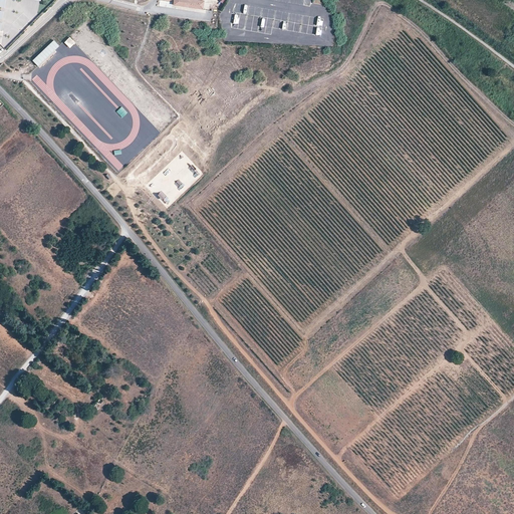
[(246,13),(245,5),(238,6),(239,13),(246,13)]
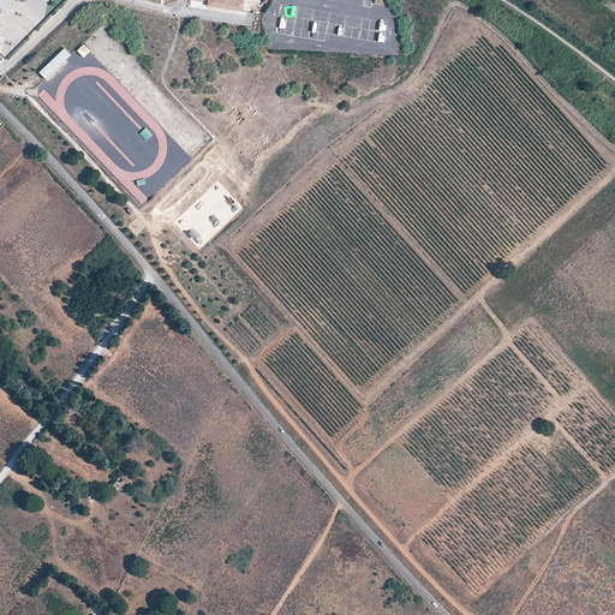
[(90,51),(84,45),(78,51),(84,57),(90,51)]
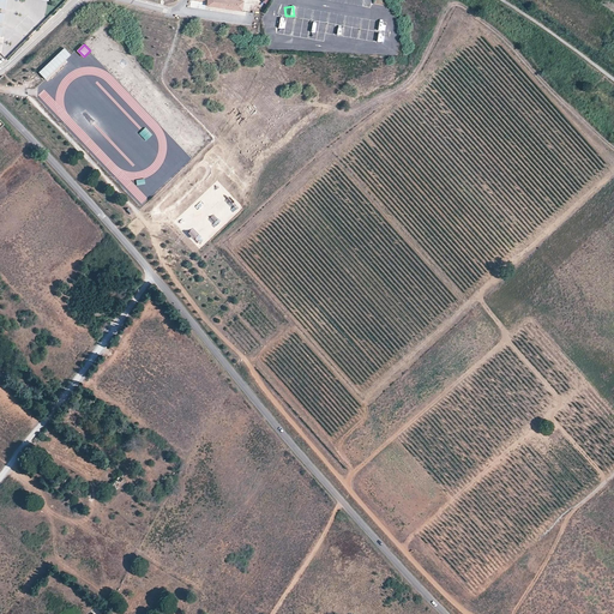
[(71,54),(65,48),(40,72),(46,78),(71,54)]
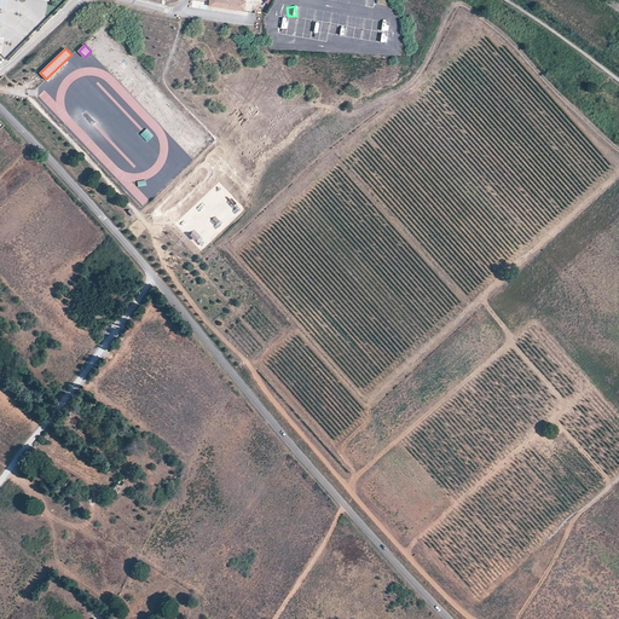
[(148,128),(140,134),(148,143),(155,137),(148,128)]
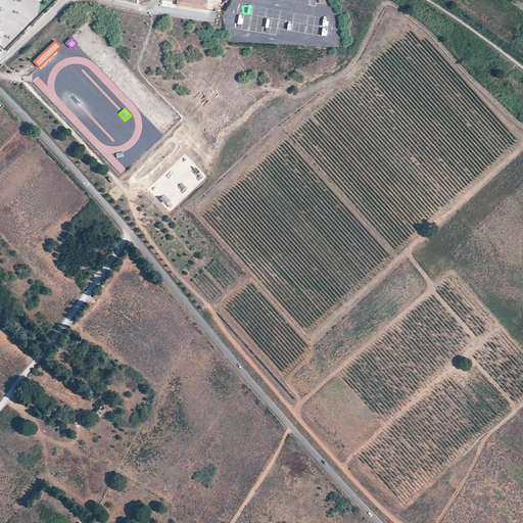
[(182,183),(177,187),(183,193),(188,189),(182,183)]
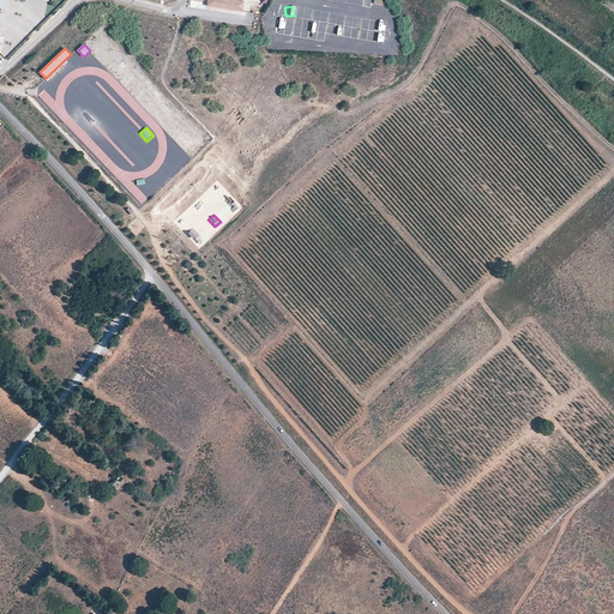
[(188,233),(199,244),(204,239),(193,228),(188,233)]
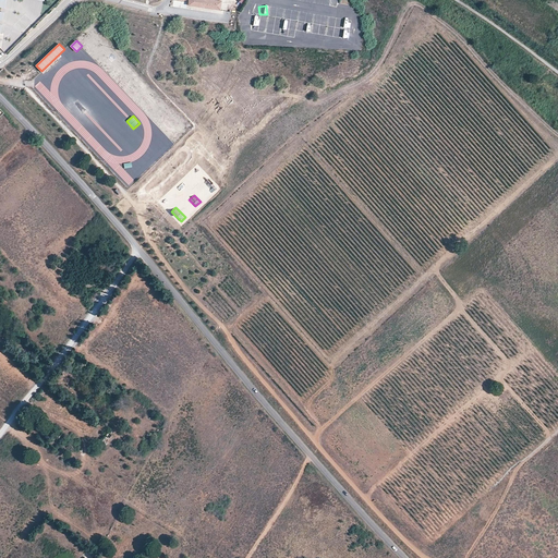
[(12,337),(15,334),(3,322),(0,324),(0,330),(3,334),(5,331),(12,337)]
